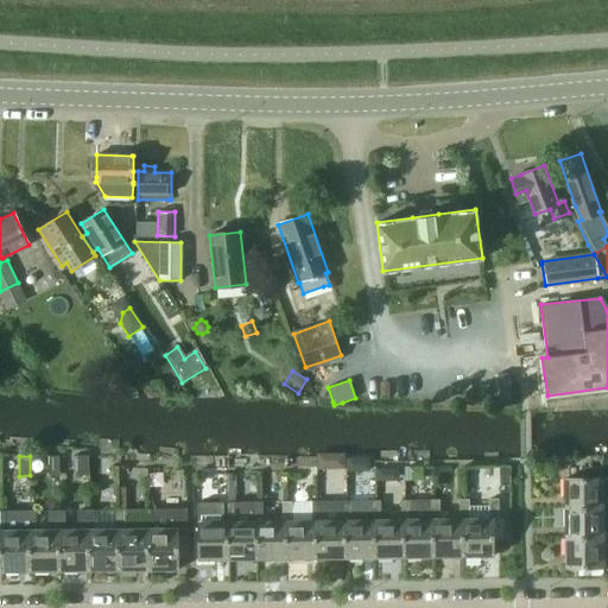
[(77,457),(77,476),(88,475),(88,456),(77,457)]
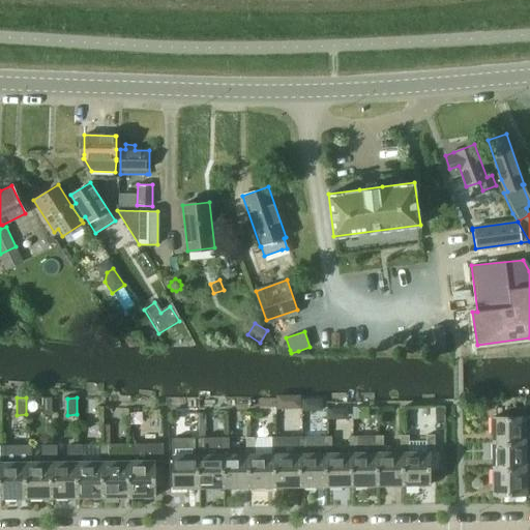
[(302,399),(302,410),(322,410),(322,398),(302,399)]
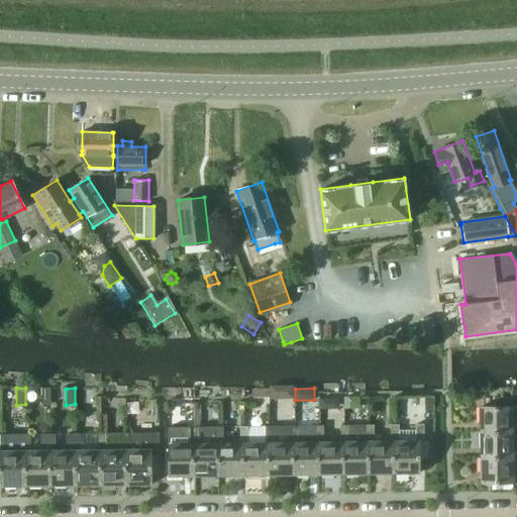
[(50,404),(50,389),(41,389),(41,404),(50,404)]
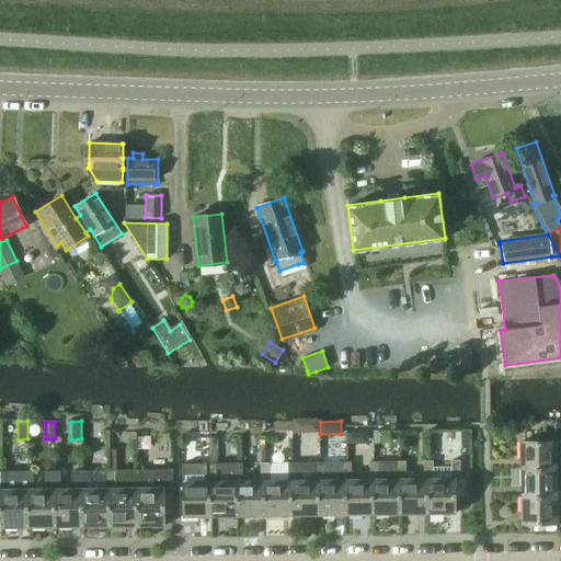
[(460,431),(461,446),(471,446),(470,431),(460,431)]
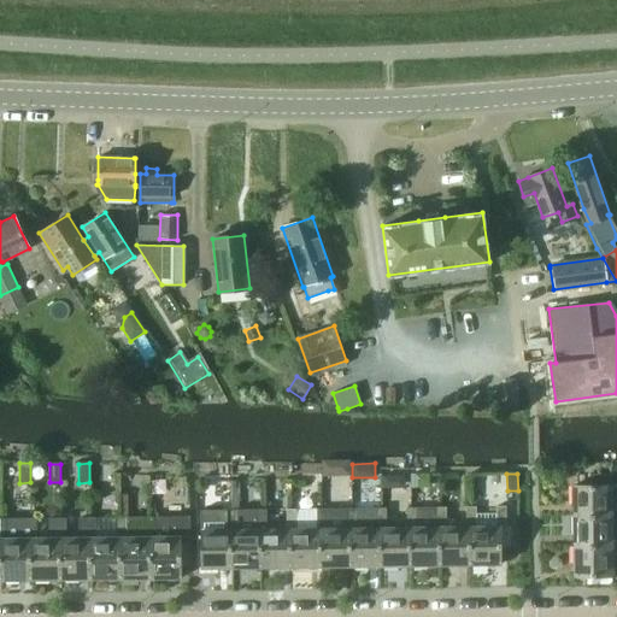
[(577,486),(573,486),(573,517),(611,517),(616,516),(616,504),(611,504),(611,486),(611,474),(591,475),(591,486),(577,486)]
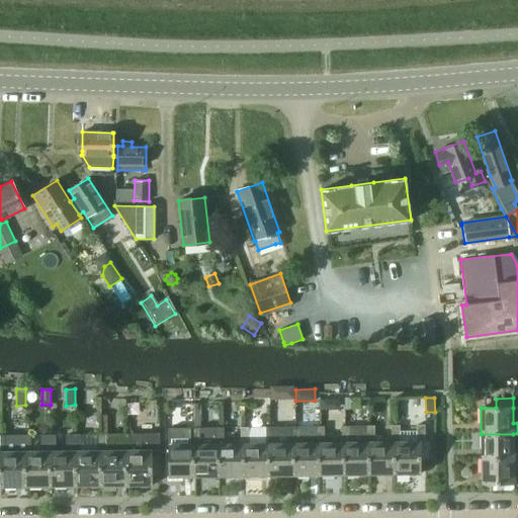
[(321,399),(321,410),(340,409),(340,399),(321,399)]
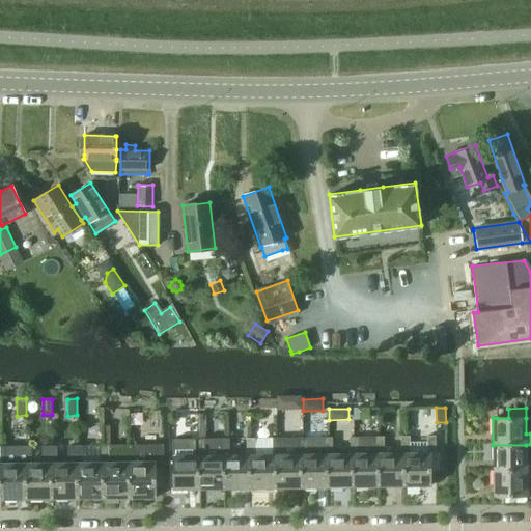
[(375,437),(357,438),(358,455),(353,455),(354,486),(380,486),(380,454),(383,454),(383,437),(375,437)]
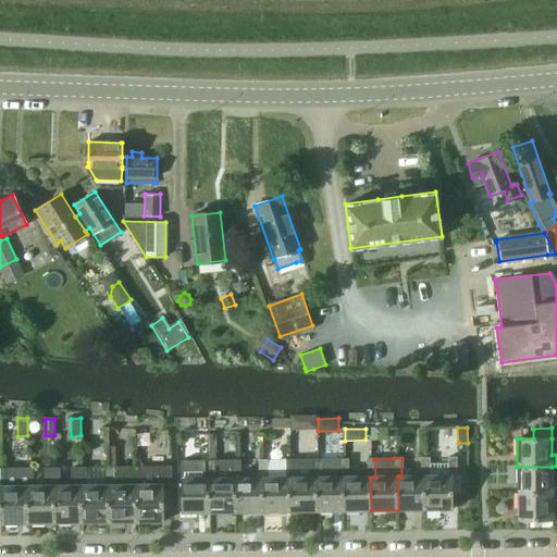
[(420,477),(401,477),(398,477),(398,510),(425,510),(424,477),(429,477),(429,458),(420,458),(420,477)]
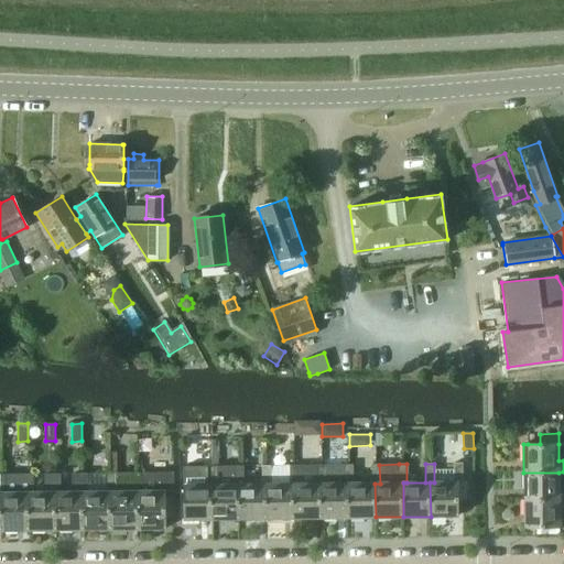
[(453,481),(434,483),(430,483),(431,517),(458,516),(457,481),(462,481),(462,464),(453,464),(453,481)]
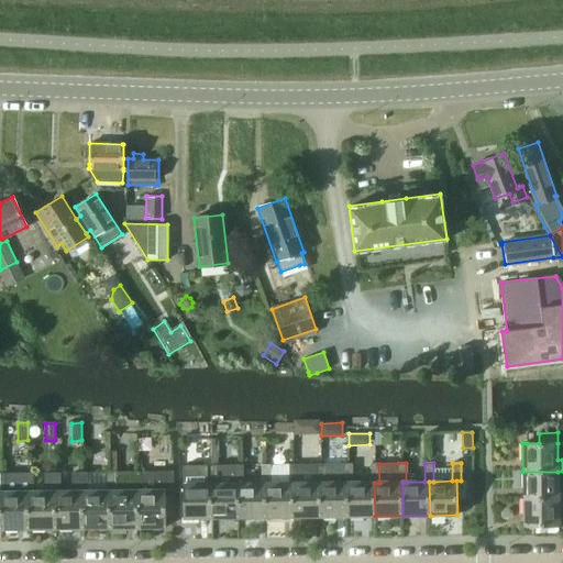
[(316,464),(297,465),(297,483),(293,483),(294,518),(321,517),(320,483),(326,483),(324,464),(316,464)]
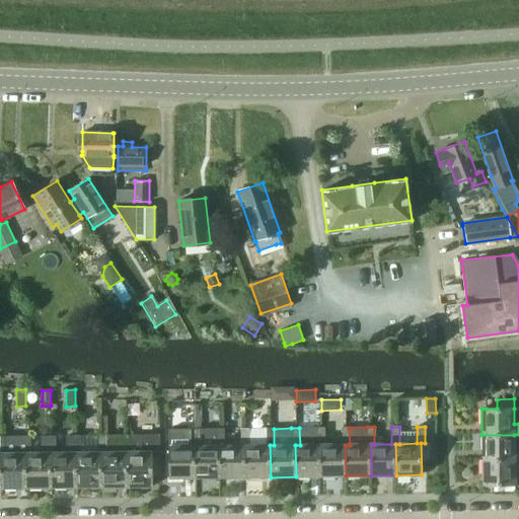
[(316,428),(299,428),(300,445),(295,445),(296,476),(320,476),(320,445),(324,445),(324,428),(316,428)]
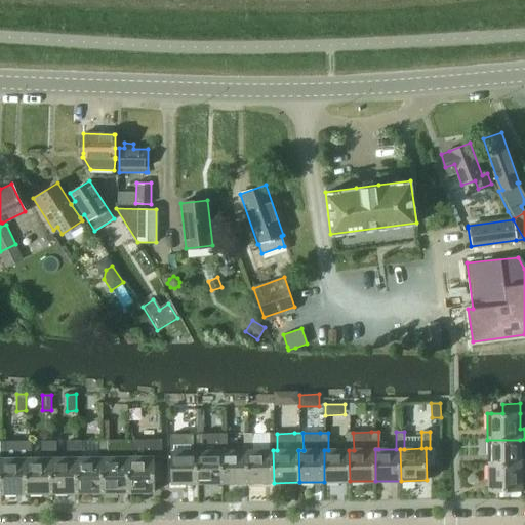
[(346,450),(328,450),(324,450),(324,482),(350,481),(349,450),(354,450),(353,433),(345,433),(346,450)]
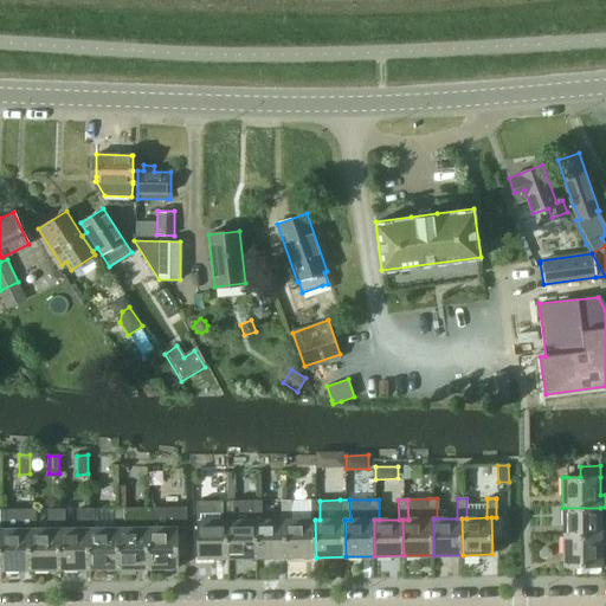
[(232,522),(232,501),(198,501),(198,559),(227,558),(227,522),(232,522)]
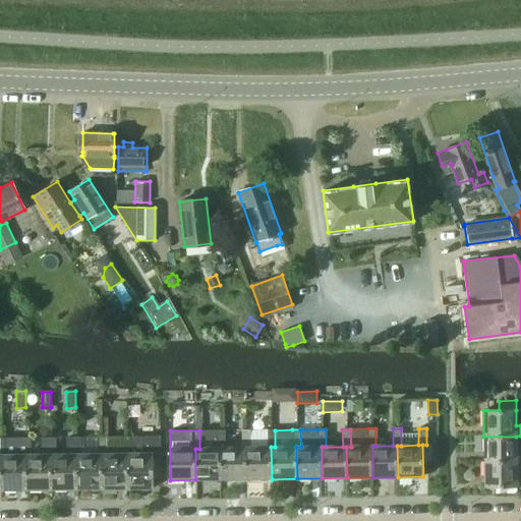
[(225,430),(199,430),(199,449),(195,449),(195,479),(221,479),(221,448),(225,448),(225,430)]
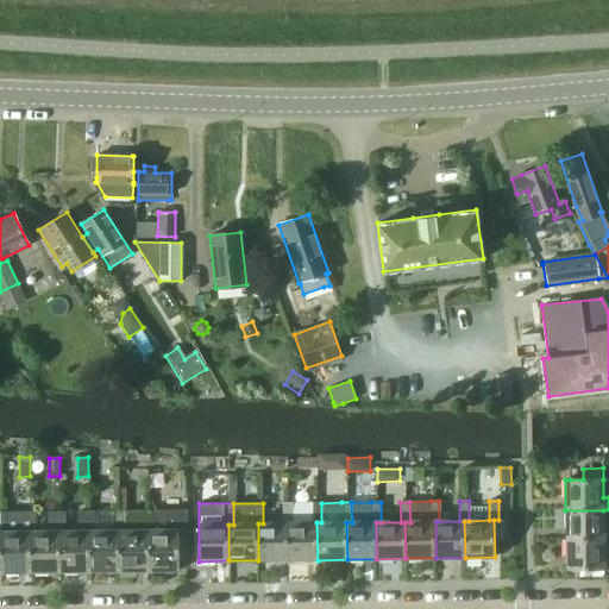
[(283,523),(263,523),(258,523),(258,560),(288,560),(287,523),(293,523),(292,503),(282,503),(283,523)]
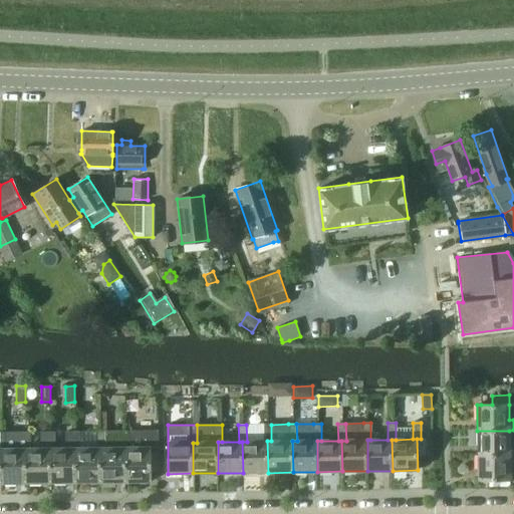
[(263,441),(247,442),(242,442),(243,473),(268,473),(267,441),(271,441),(271,425),(263,425),(263,441)]
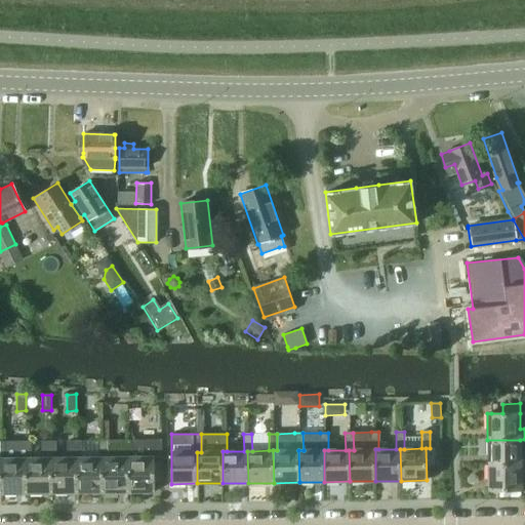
[(114,441),(108,441),(108,458),(103,458),(104,493),(114,493),(129,493),(128,458),(132,457),(132,440),(124,441),(114,441)]
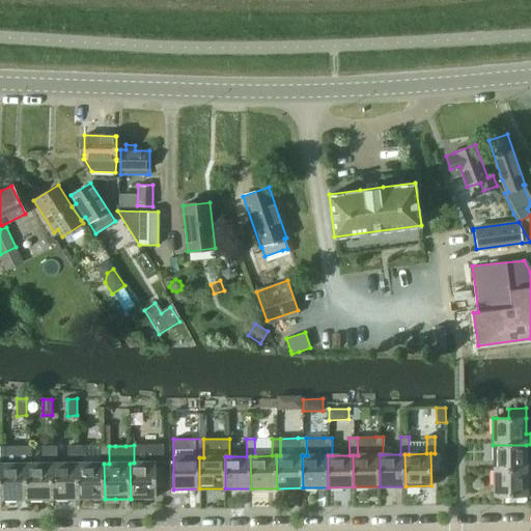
[(134,445),(134,463),(130,464),(131,499),(157,499),(157,490),(164,490),(163,468),(157,468),(156,463),(164,463),(164,445),(134,445)]
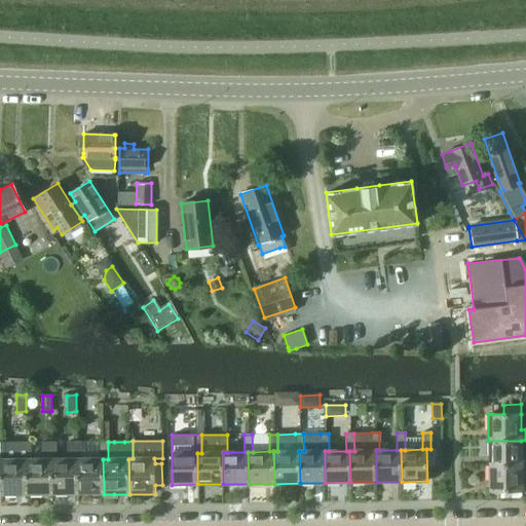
[(488,441),(489,465),(522,465),(521,441),(488,441)]
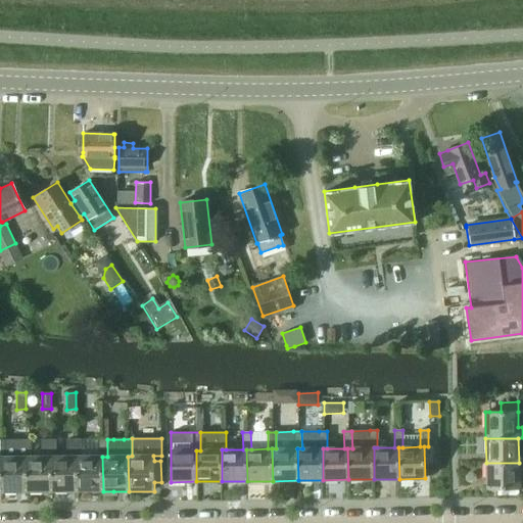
[(66,457),(56,457),(52,457),(53,492),(78,491),(78,457),(82,457),(82,439),(66,439),(66,457)]
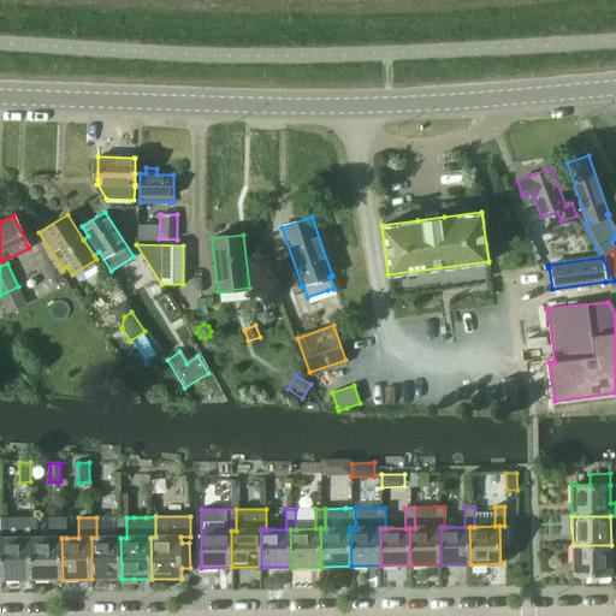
[(116,538),(96,538),(92,538),(92,579),(122,579),(120,538),(126,538),(126,517),(116,517),(116,538)]
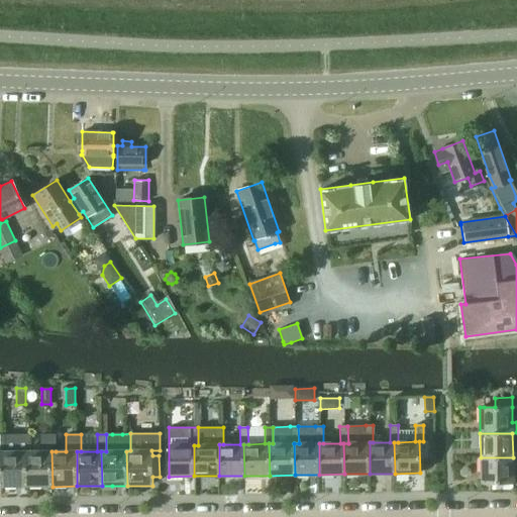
[(30,435),(5,435),(5,452),(1,452),(2,487),(26,487),(26,452),(30,452),(30,435)]
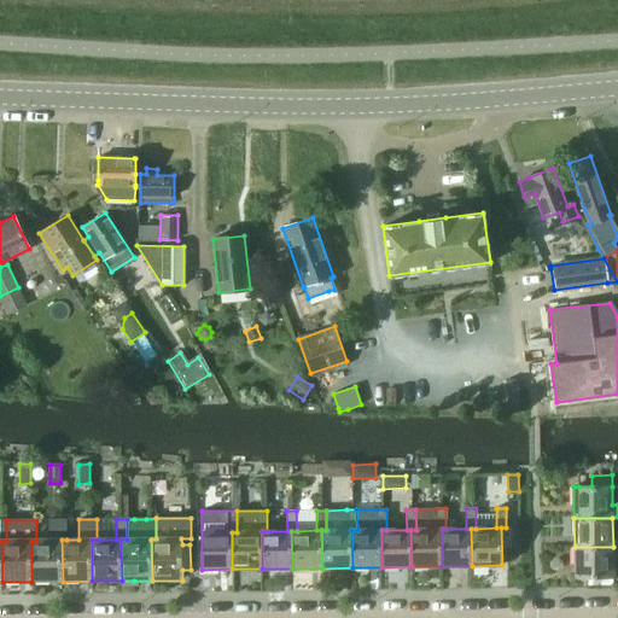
[(48,541),(36,541),(31,541),(31,582),(63,582),(62,540),(66,540),(65,520),(48,520),(48,541)]
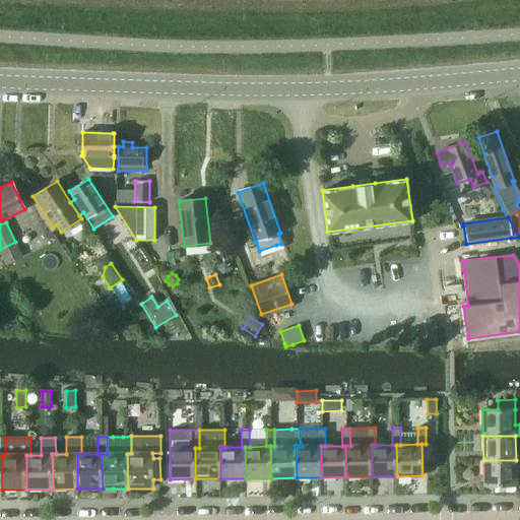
[(516,460),(483,460),(483,486),(516,485),(516,460)]
